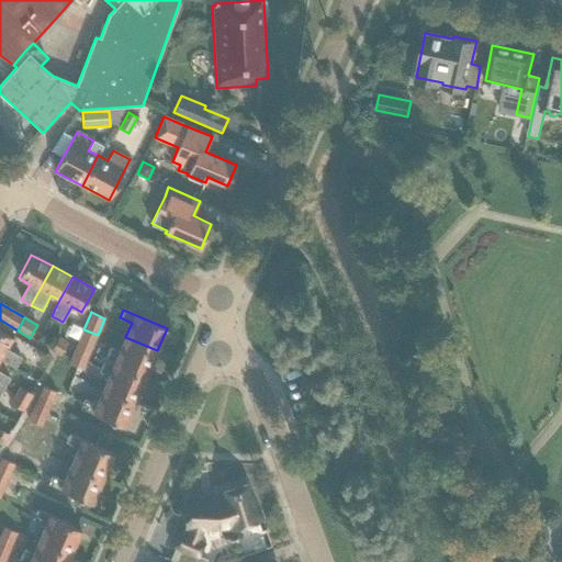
[(79,338),(76,346),(90,352),(98,335),(83,329),(79,338)]
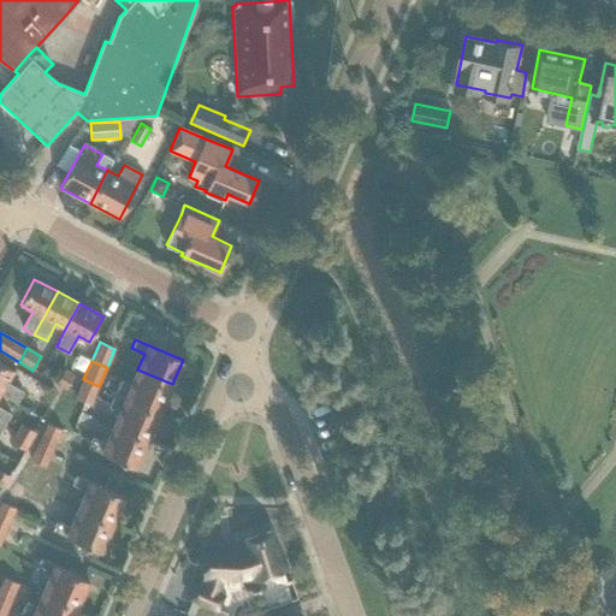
[(0,362),(0,394),(17,403),(23,392),(7,383),(13,371),(0,362)]
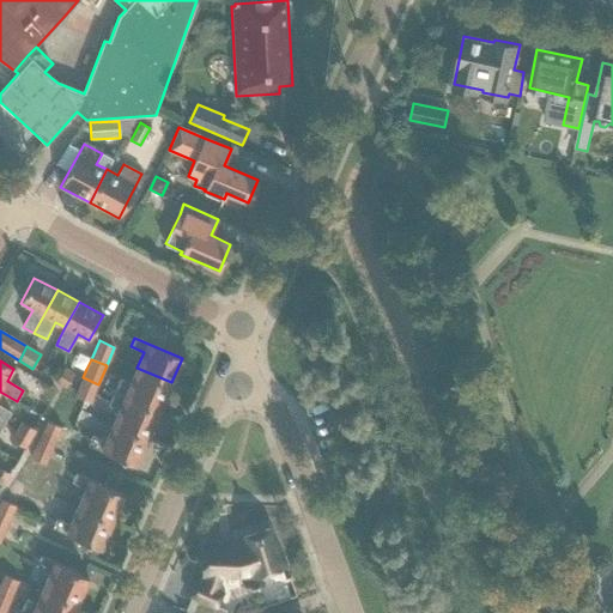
[(77,393),(83,377),(86,369),(77,364),(73,372),(65,366),(55,382),(66,388),(77,393)]
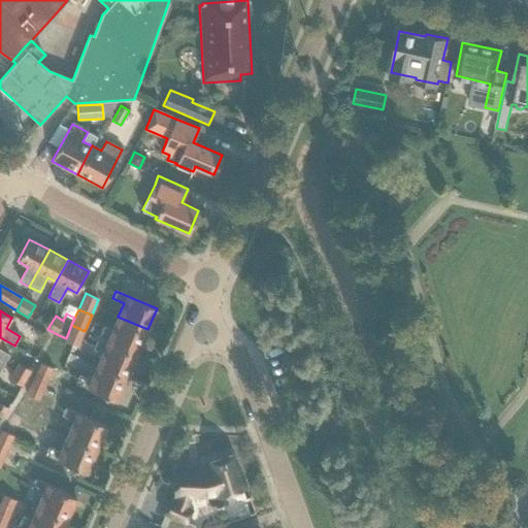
[(137,354),(147,329),(118,317),(112,330),(103,326),(98,338),(137,354)]
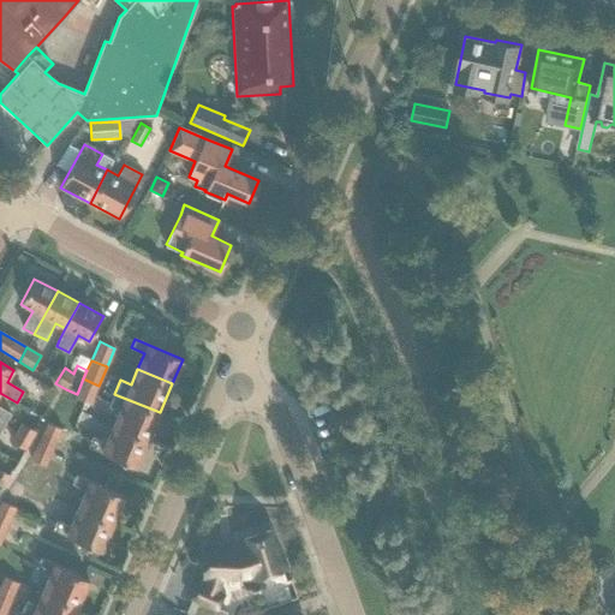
[(83,378),(77,394),(75,398),(90,405),(99,386),(83,378)]
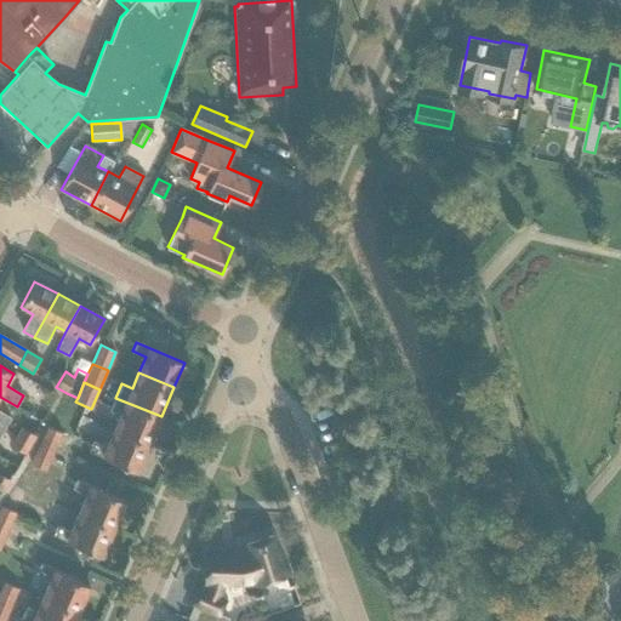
[(0,411),(0,397),(0,426),(4,429),(11,417),(0,411)]
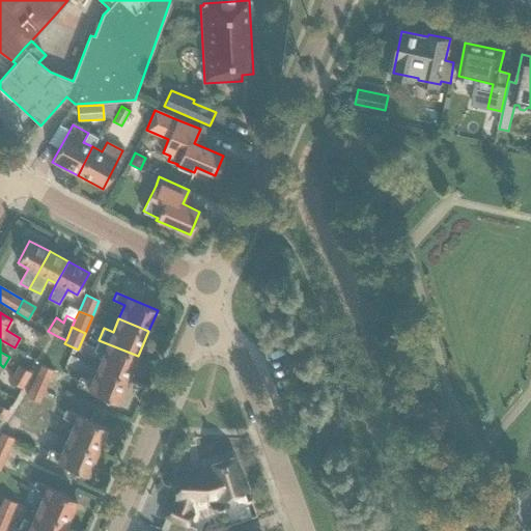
[(103,355),(98,366),(128,380),(138,356),(99,340),(93,351),(103,355)]
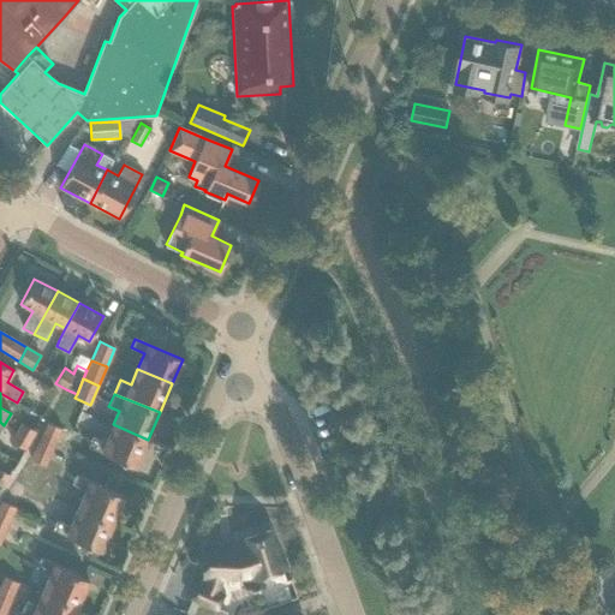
[(16,433),(30,441),(36,431),(21,423),(16,433)]
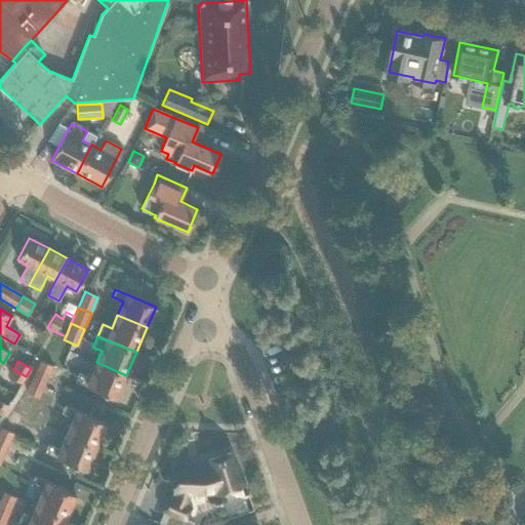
[(40,361),(33,376),(46,382),(52,367),(40,361)]
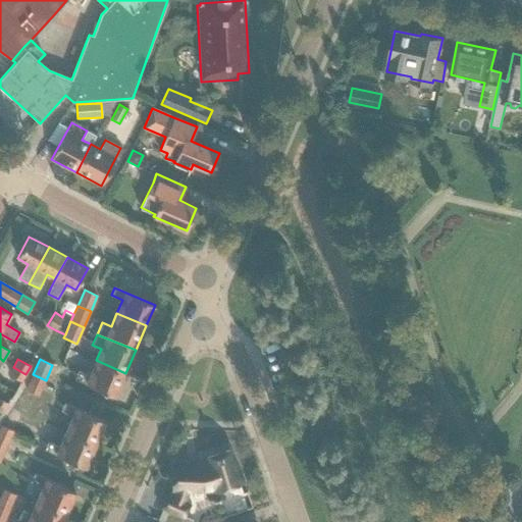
[(125,373),(96,360),(90,376),(79,371),(75,378),(115,396),(125,373)]
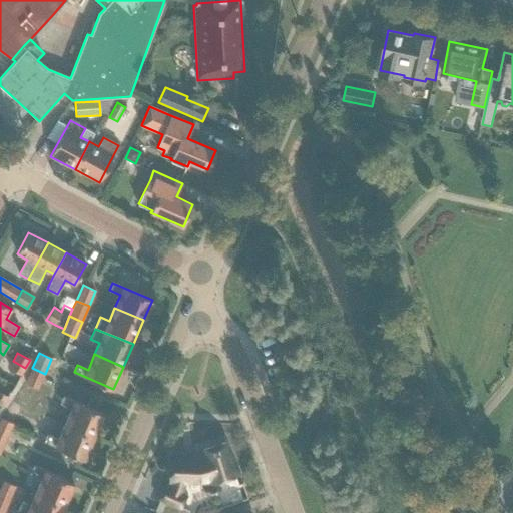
[(21,375),(25,368),(13,361),(9,368),(21,375)]
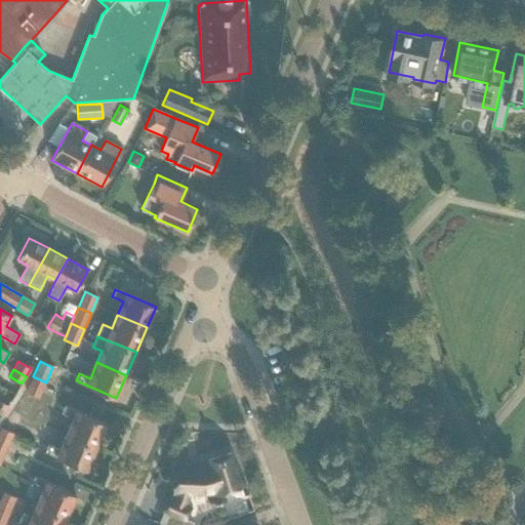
[(46,382),(33,376),(26,392),(39,398),(46,382)]
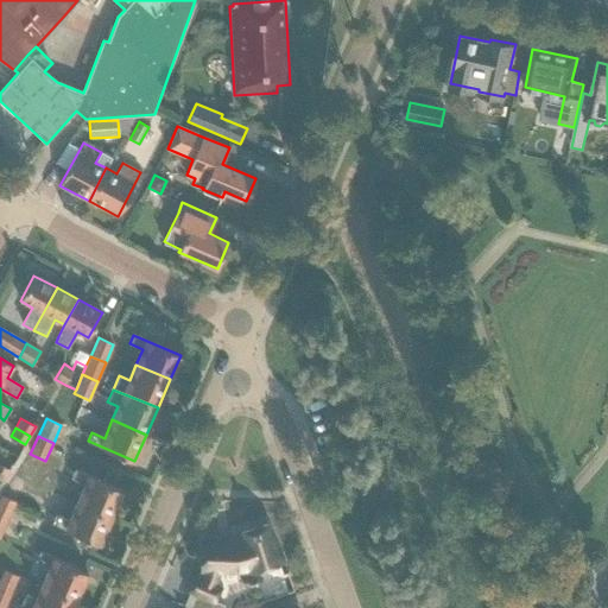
[(380,486),(392,481),(384,460),(372,463),(380,486)]
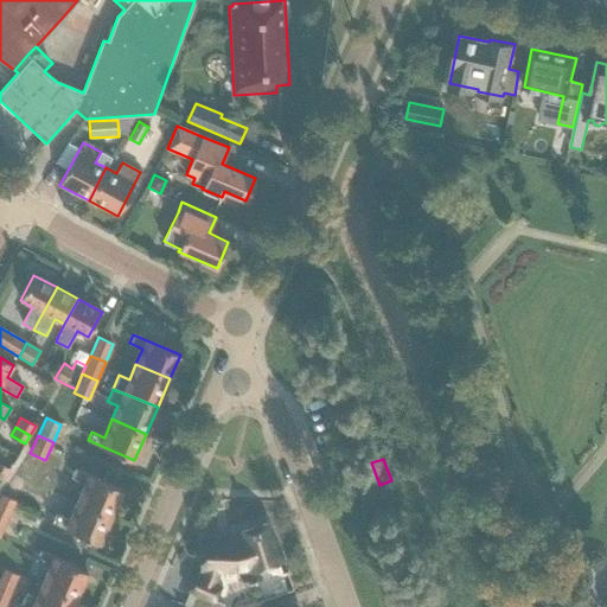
[(0,474),(5,478),(10,470),(0,464),(0,474)]
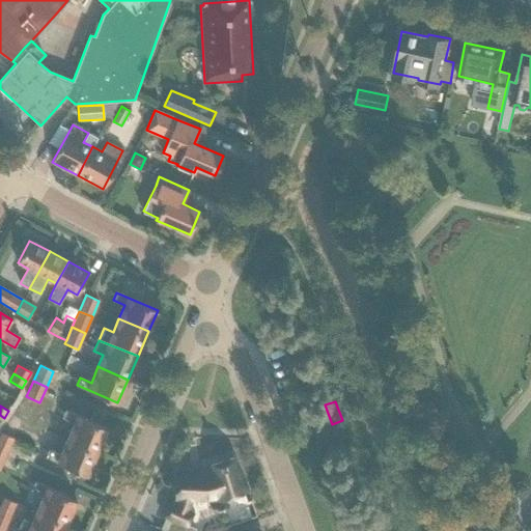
[(67,439),(96,451),(107,427),(65,410),(62,418),(74,422),(67,439)]
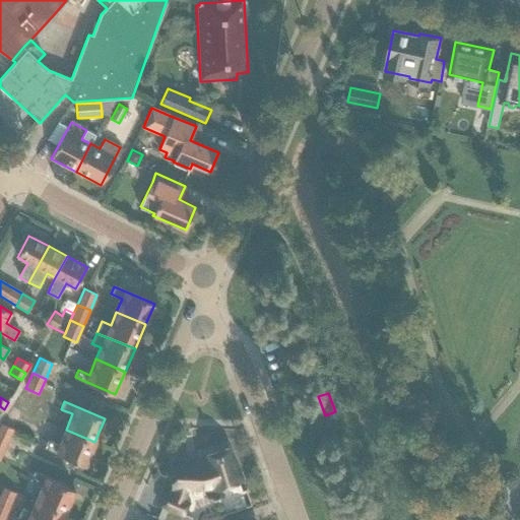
[(1,424),(0,425),(0,442),(6,445),(13,430),(1,424)]
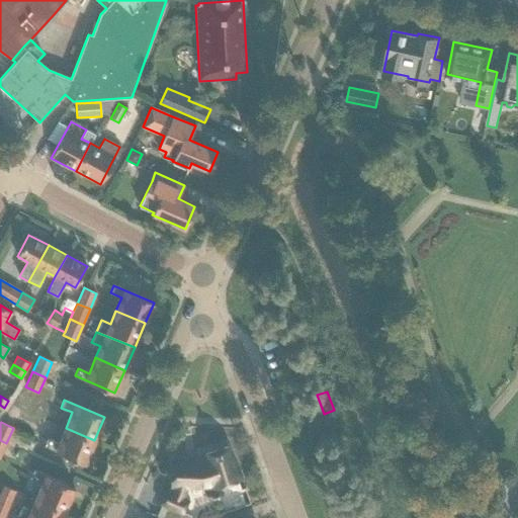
[(85,463),(94,440),(66,428),(59,443),(48,438),(45,446),(85,463)]
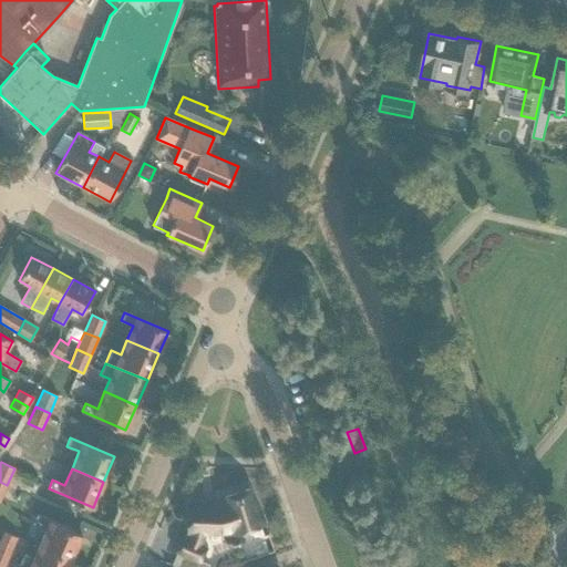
[(249,490),(225,497),(227,504),(217,507),(189,505),(187,532),(191,532),(189,542),(181,538),(175,553),(183,556),(177,566),(208,566),(209,566),(202,562),(206,548),(200,546),(205,533),(217,534),(217,533),(235,529),(236,533),(261,524),(249,490)]
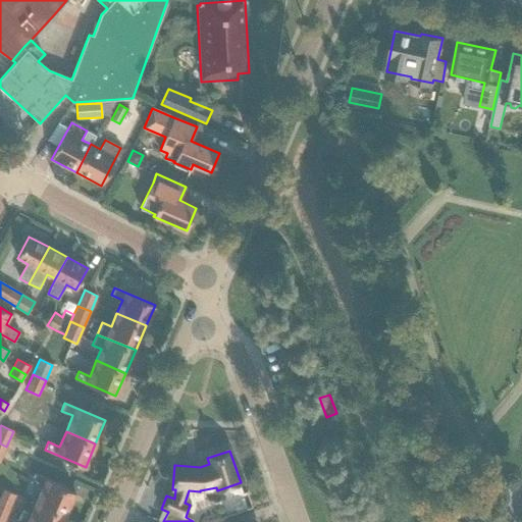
[(43,486),(36,502),(65,515),(74,491),(35,474),(32,481),(43,486)]
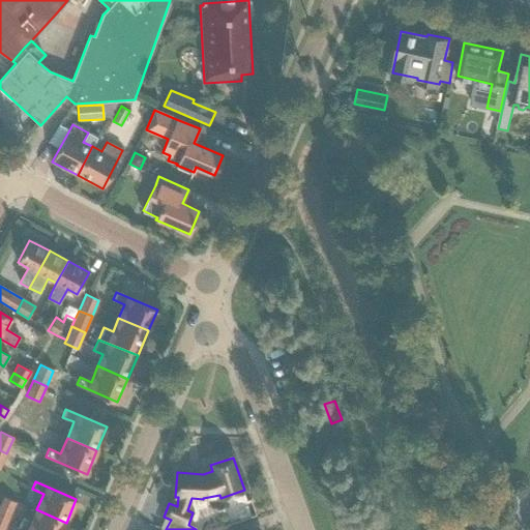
[(0,502),(0,514),(9,519),(16,502),(3,497),(0,502)]
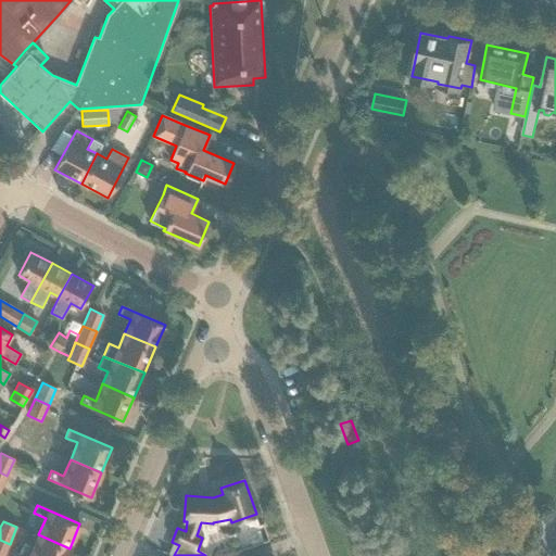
[(24,543),(19,555),(21,555),(65,555),(70,548),(38,534),(33,547),(24,543)]
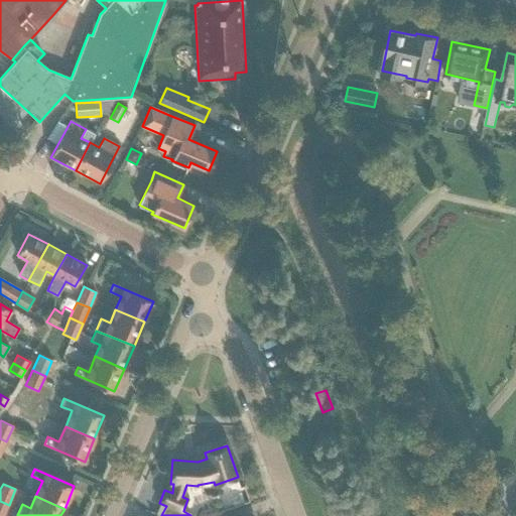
[(0,515),(4,515),(9,505),(0,501),(0,515)]
